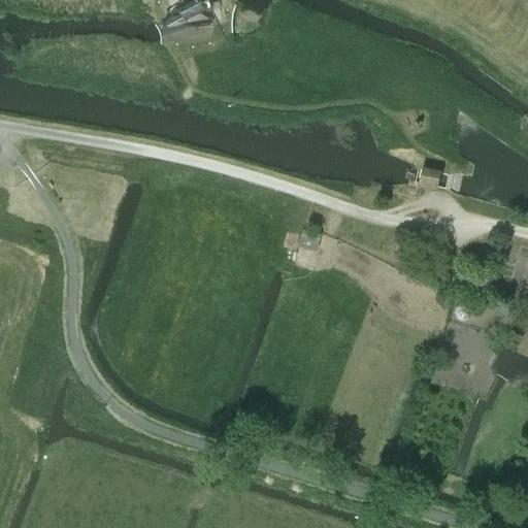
[(179,0),(183,26),(211,22),(208,0),(179,0)]
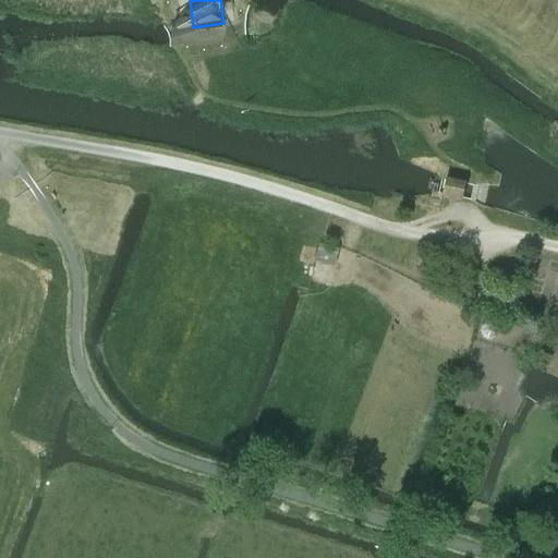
[(463,199),(466,183),(447,179),(444,195),(463,199)]
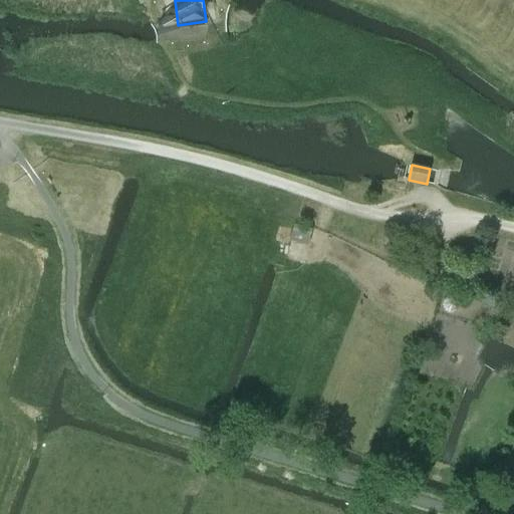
[(309,245),(313,229),(295,226),(292,242),(309,245)]
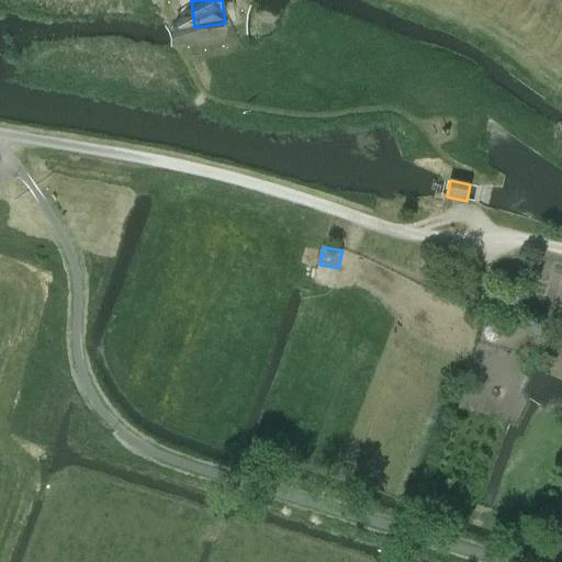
[(496,308),(494,317),(509,322),(512,313),(496,308)]
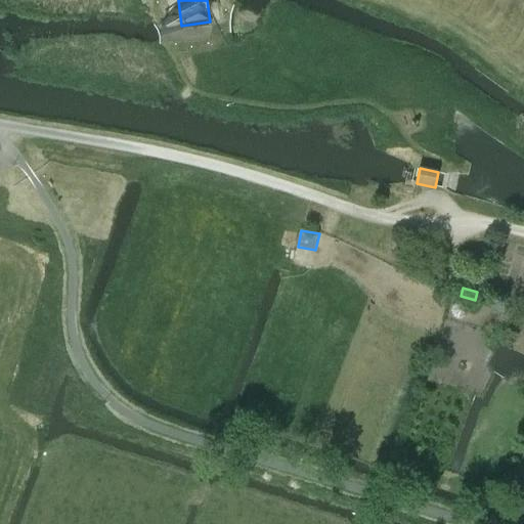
[(451,311),(451,312),(451,313),(451,314),(452,315),(452,316),(453,316),(453,317),(454,317),(454,318),(455,318),(456,318),(456,319),(457,319),(459,319),(460,319),(461,319),(462,319),(463,319),(463,318),(464,318),(465,318),(465,317),(466,317),(466,316),(467,316),(467,315),(467,314),(468,314),(468,313),(468,312),(468,311),(468,310),(468,309),(467,308),(467,307),(466,306),(465,305),(464,305),(464,304),(463,304),(462,303),(461,303),(460,303),(459,303),(457,303),(456,304),(455,304),(454,304),(454,305),(453,306),(452,306),(452,307),(452,308),(451,308),(451,309),(451,310),(451,311)]
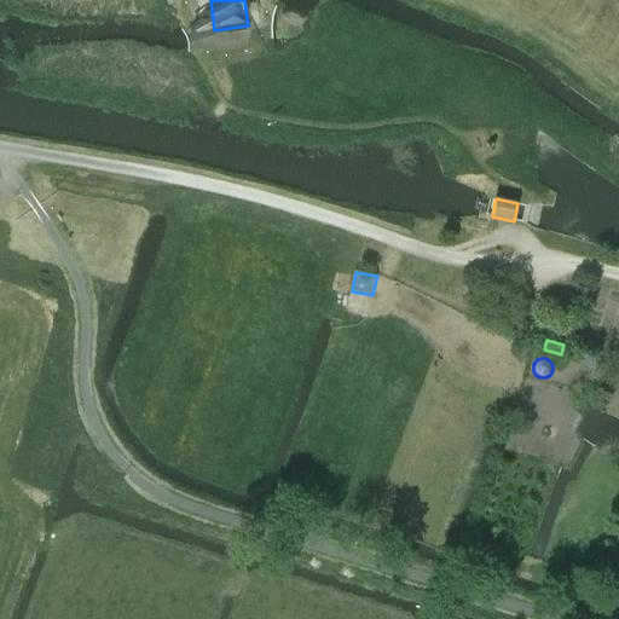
All buildings are outlined.
